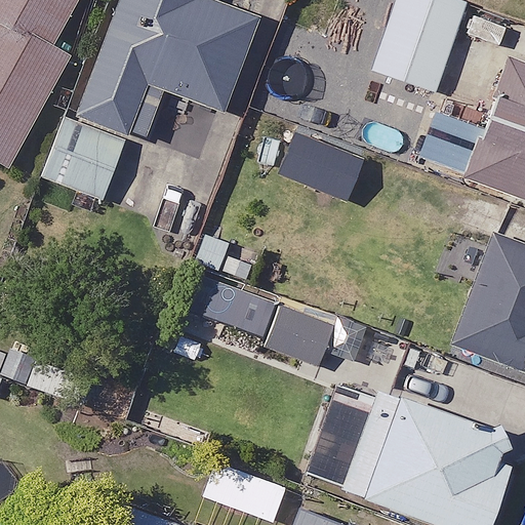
[(76,0),(0,0),(0,161),(7,166),(68,53),(52,45),(76,0)]
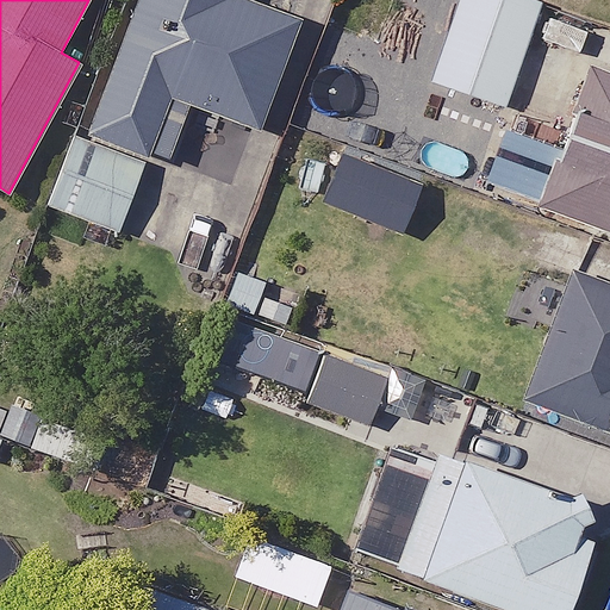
[(300,13),(266,0),(137,0),(86,137),(78,134),(50,205),(117,231),(148,151),(167,159),(188,104),(256,130),(300,13)]
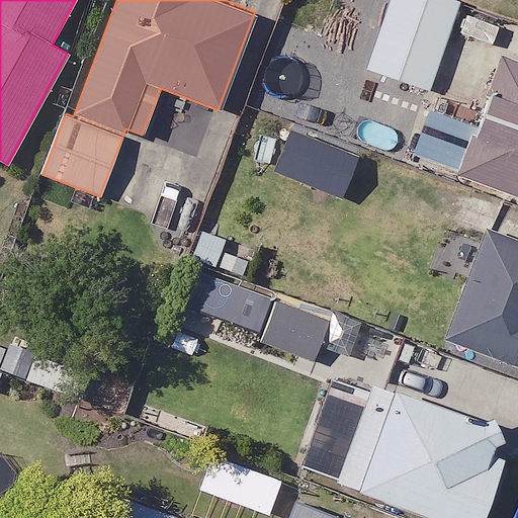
[(457,3),(448,0),(390,0),(366,69),(428,90),(457,3)]
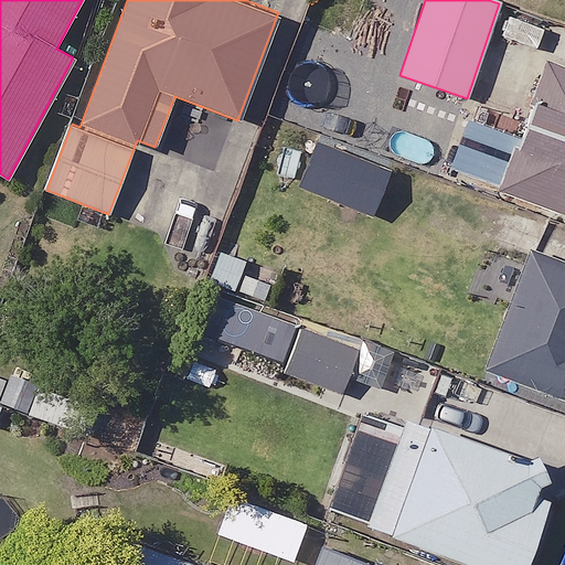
[(564,71),(545,64),(498,191),(564,215),(564,71)]
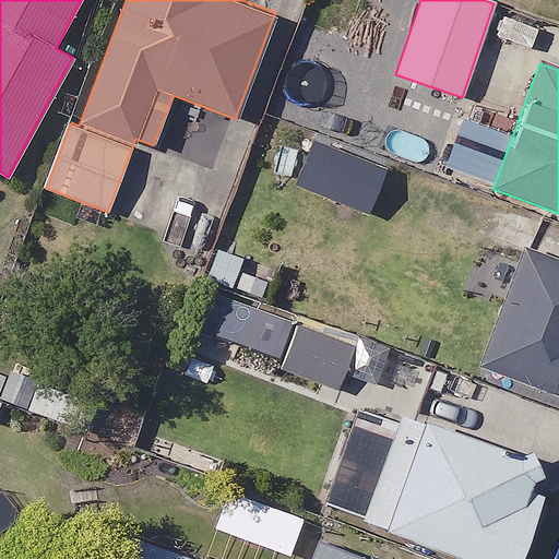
[(383,171),(314,142),(297,183),(366,213),(383,171)]
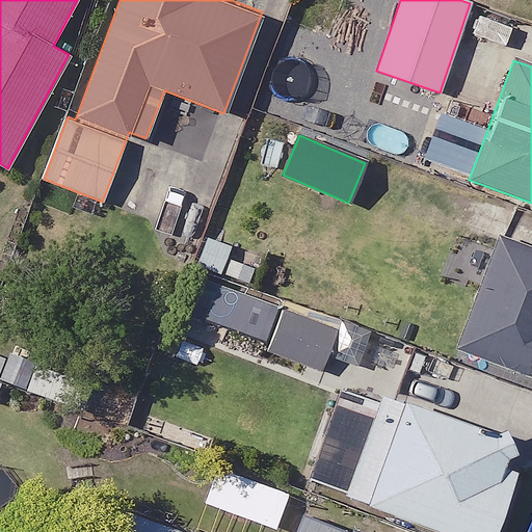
[(531,250),(499,238),(456,347),(531,376),(531,250)]
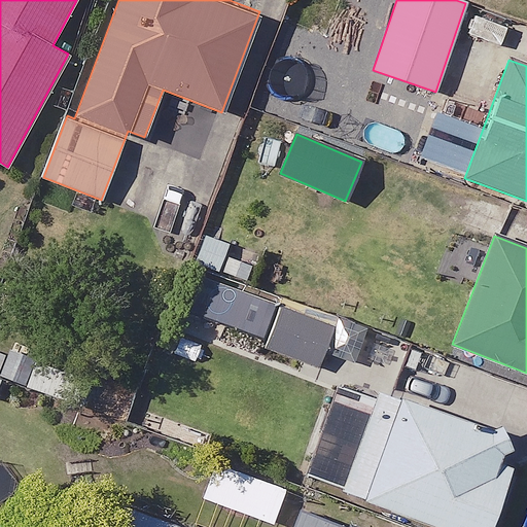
[(259,253),(204,237),(196,262),(252,279),(259,253)]
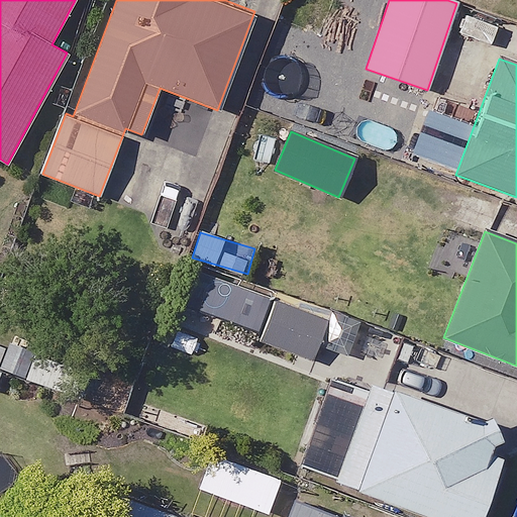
[(327,321),(277,301),(270,320),(232,305),(224,325),(311,360),(327,321)]
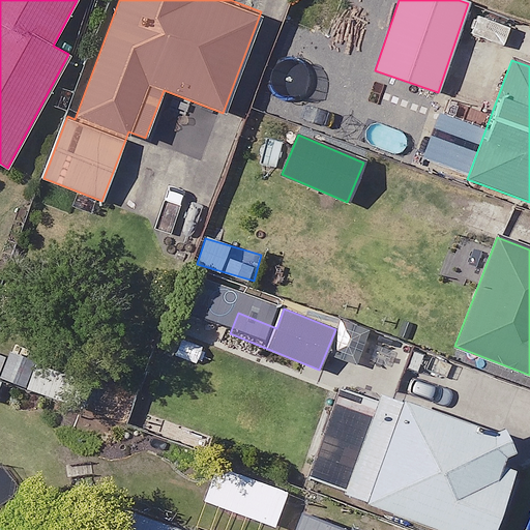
[(380,389),(374,406),(339,392),(306,478),(445,529),(491,529),(524,443),(380,389)]
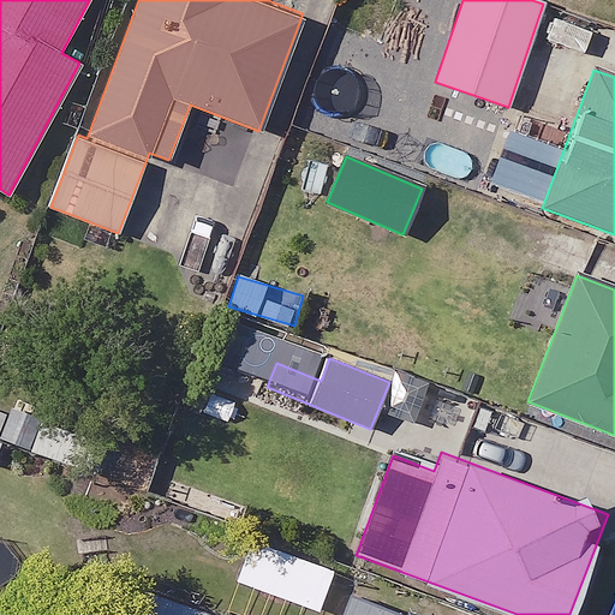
[(334,571),(246,536),(230,577),(318,611),(334,571)]
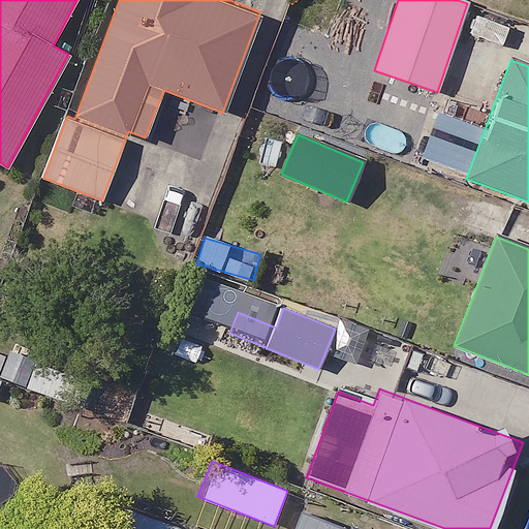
[(183,528),(132,509),(124,528),(183,528)]
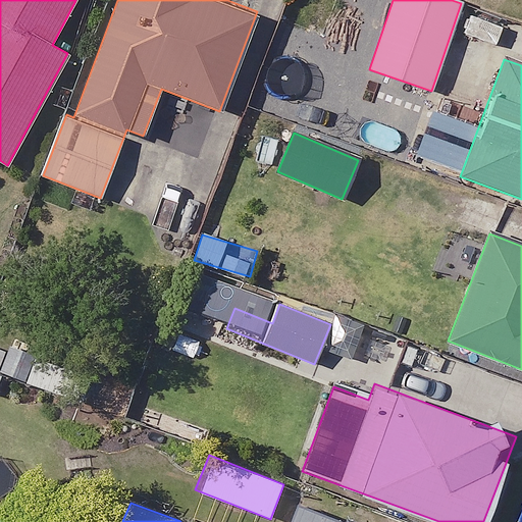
[(351,521),(299,503),(292,521),(351,521)]
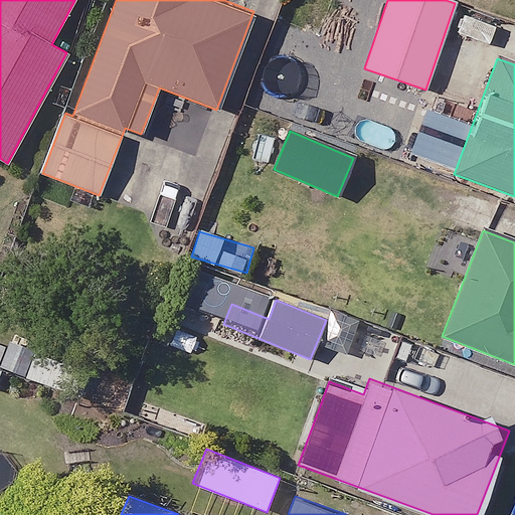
All buildings are outlined.
